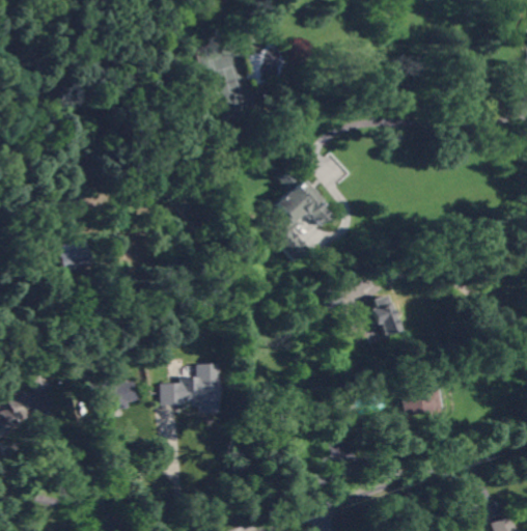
[(301,182),(303,179),(323,201),(320,203),(331,216),(321,225),(313,218),(311,220),(304,212),(297,219),(302,224),(294,231),(309,248),(295,261),(276,241),(284,233),(266,213),(269,211),(266,206),(269,203),(272,207),(289,190),(286,186),(279,178),(289,169),(301,182)]
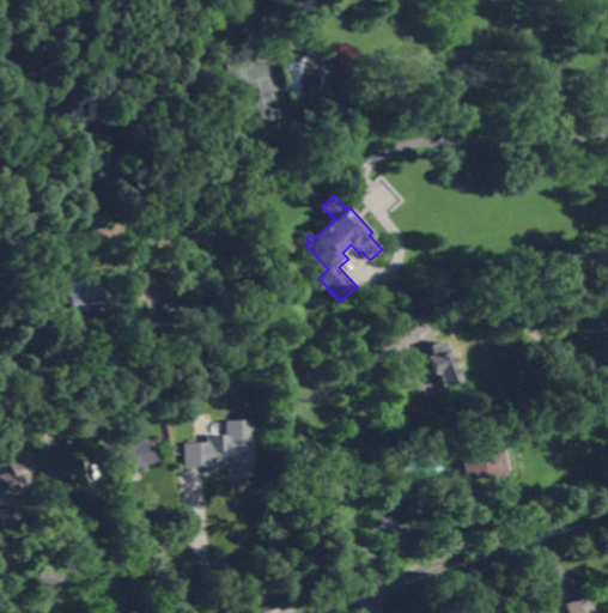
[(78,295),(76,286),(84,284),(86,292),(78,295)]
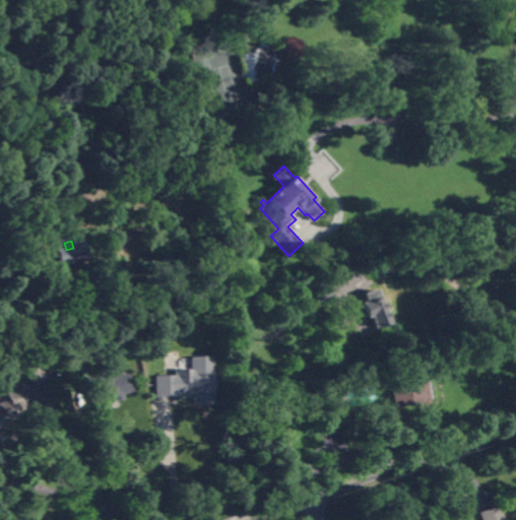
[(51,272),(48,259),(66,255),(69,268),(51,272)]
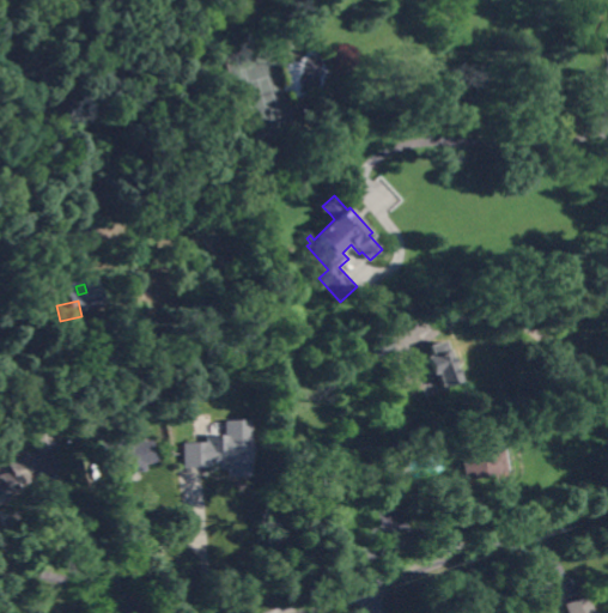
[(460,387),(444,392),(443,386),(441,387),(437,375),(429,378),(425,365),(427,364),(425,357),(432,354),(429,346),(444,340),(460,387)]
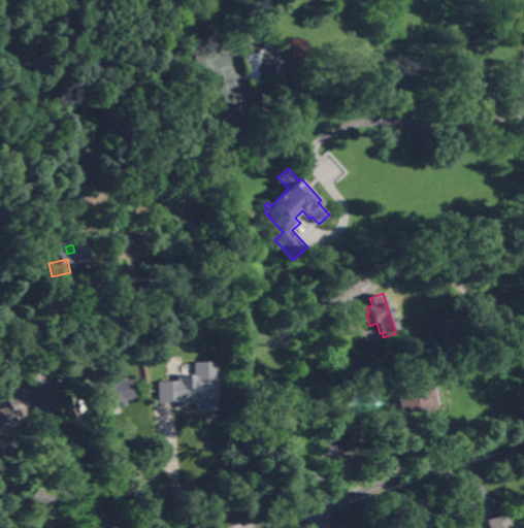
[(220,410),(198,411),(198,399),(183,400),(183,402),(158,403),(158,381),(171,381),(178,381),(178,376),(195,375),(195,363),(218,362),(220,410)]
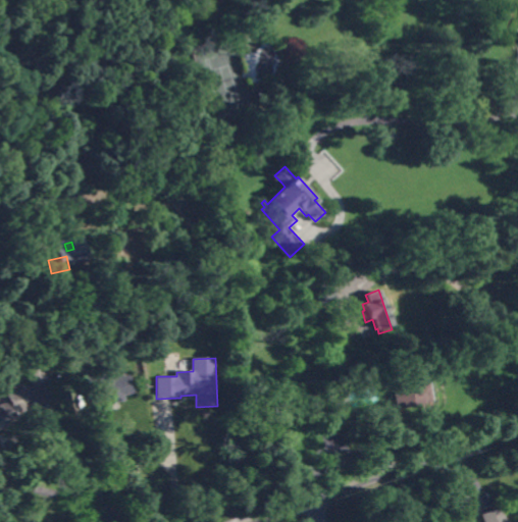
[(107,370),(115,369),(116,377),(131,374),(135,394),(91,402),(84,364),(105,360),(107,370)]
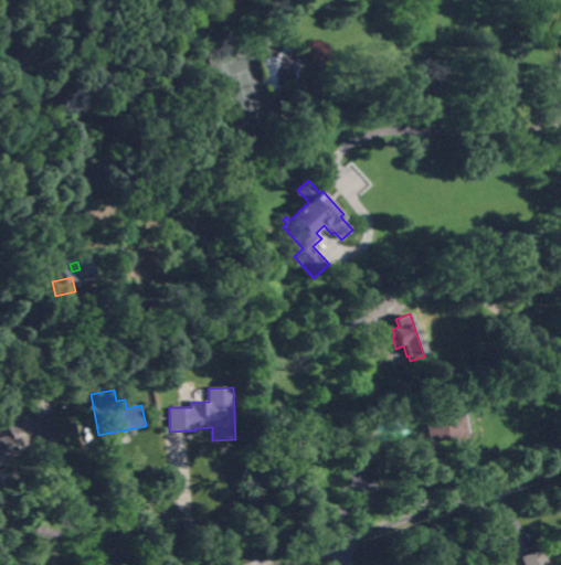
[(35,417),(30,400),(48,393),(53,411),(35,417)]
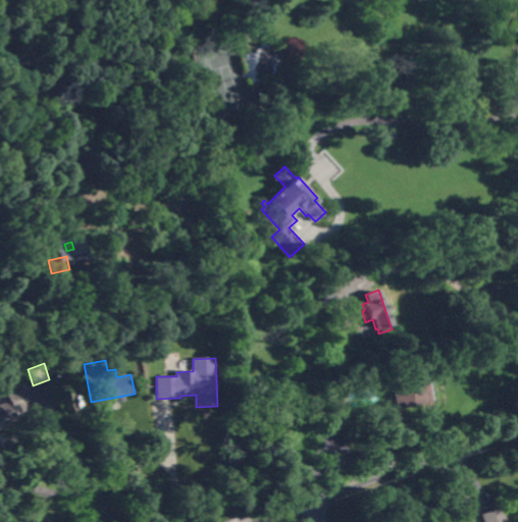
[(395,407),(391,384),(406,381),(405,377),(425,373),(430,402),(395,407)]
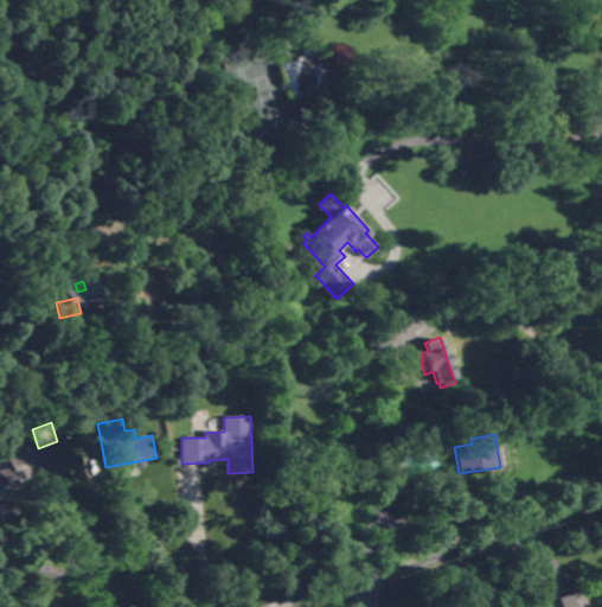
[(27,486),(10,492),(12,497),(0,500),(0,470),(12,466),(8,458),(26,451),(33,472),(31,473),(32,479),(26,481),(27,486)]
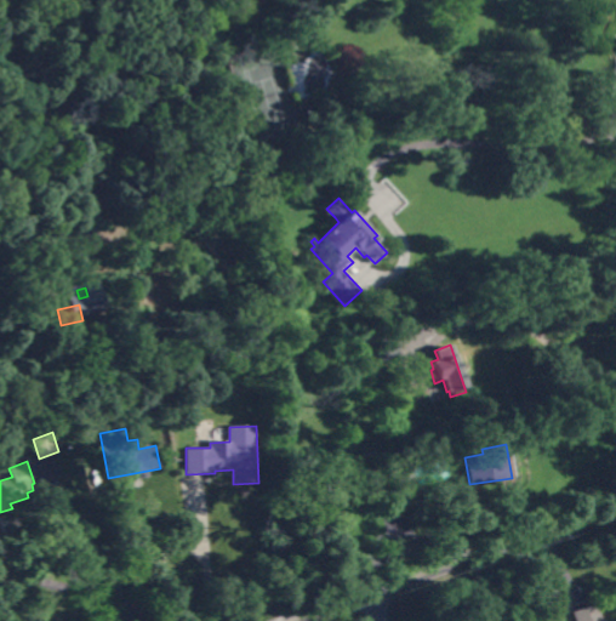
[(605,620),(608,619),(608,620),(580,620),(576,611),(598,603),(605,620)]
